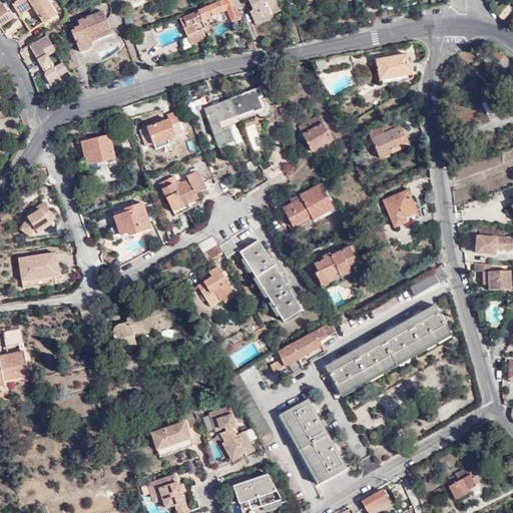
[(48,0),(21,0),(14,6),(21,16),(34,6),(47,22),(59,13),(48,0)]
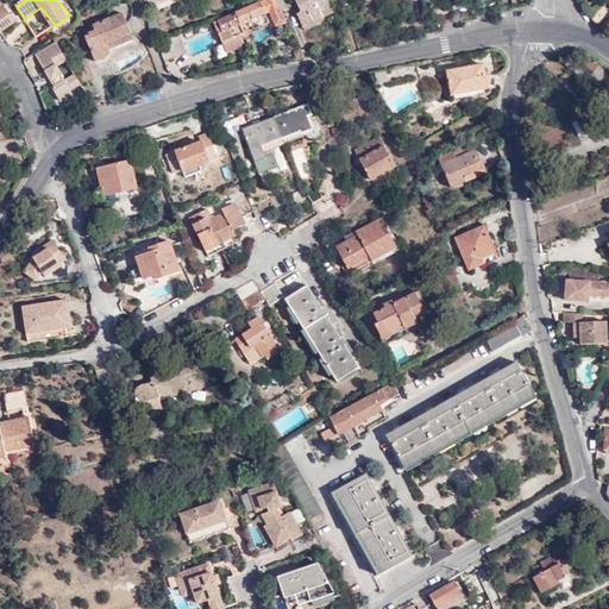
[(275,26),(286,22),(281,11),(275,0),(264,0),(234,13),(239,24),(269,12),(275,26)]
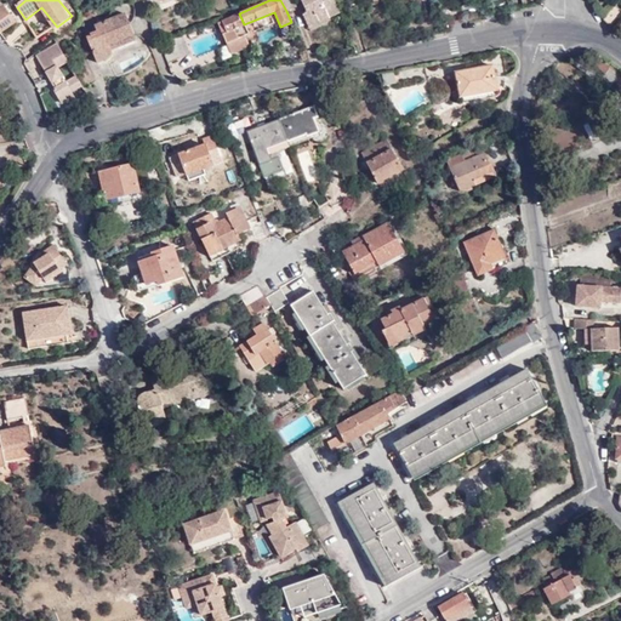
[(280,0),(286,11),(296,6),(292,0),(280,0)]
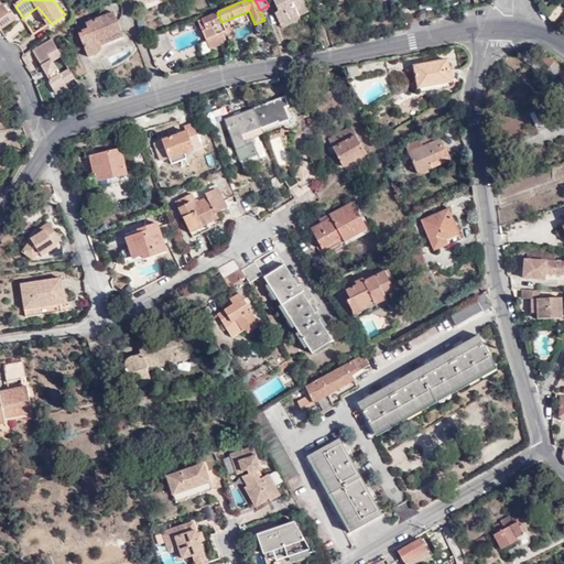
[(299,15),(310,11),(303,0),(274,0),(279,12),(275,13),(280,23),(289,20),(291,22),(300,18),(299,15)]
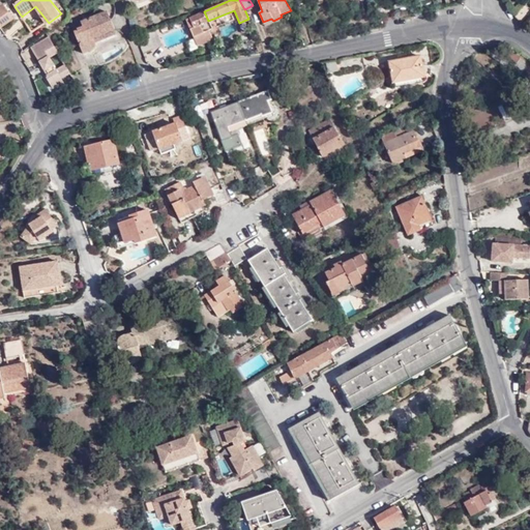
[(516,16),(521,25),(529,11),(529,9),(524,5),(516,16)]
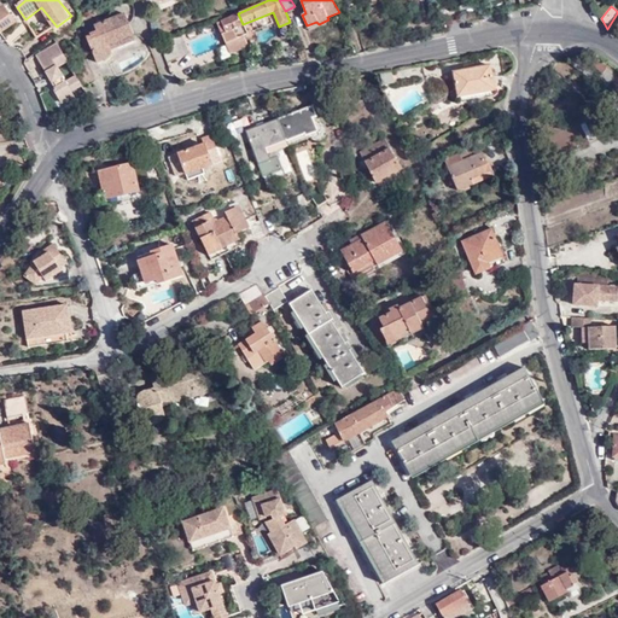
[(1,11),(0,11),(0,31),(4,38),(16,30),(1,11)]
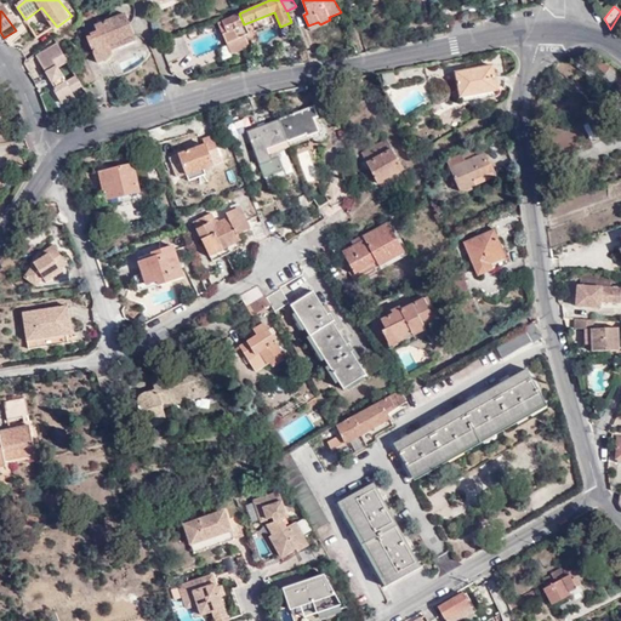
[(108,44),(134,34),(125,12),(96,24),(98,29),(91,33),(91,34),(87,35),(98,61),(109,57),(110,55),(112,52),(110,50),(108,44)]
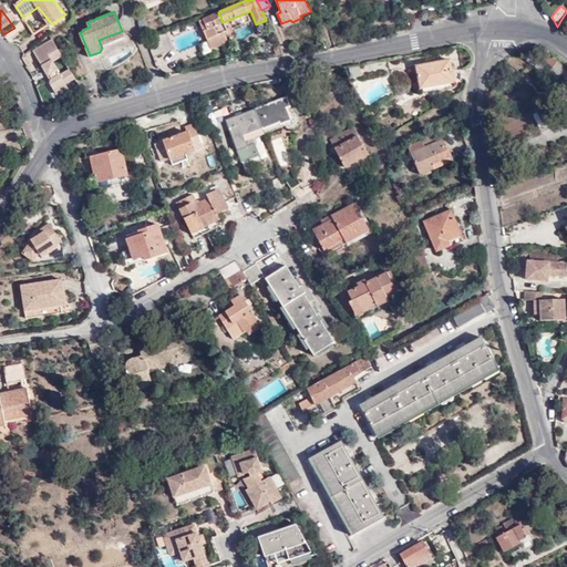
[(226,31),(223,22),(218,12),(198,20),(206,39),(224,32),(226,31)]
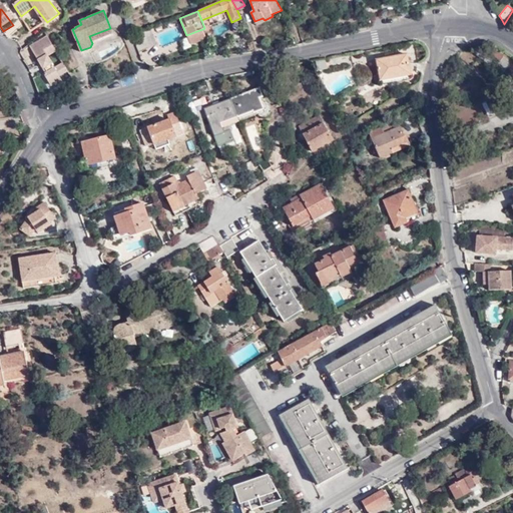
[(112,32),(110,28),(89,36),(91,41),(112,32)]
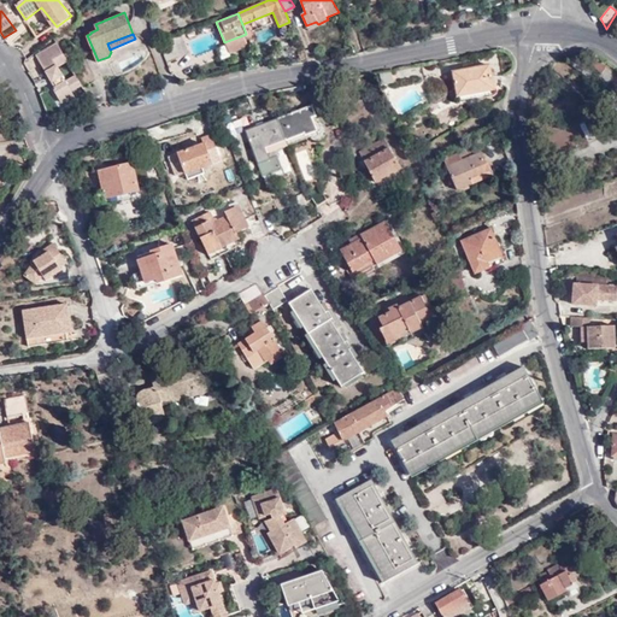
[(178,35),(174,36),(181,56),(186,53),(178,35)]
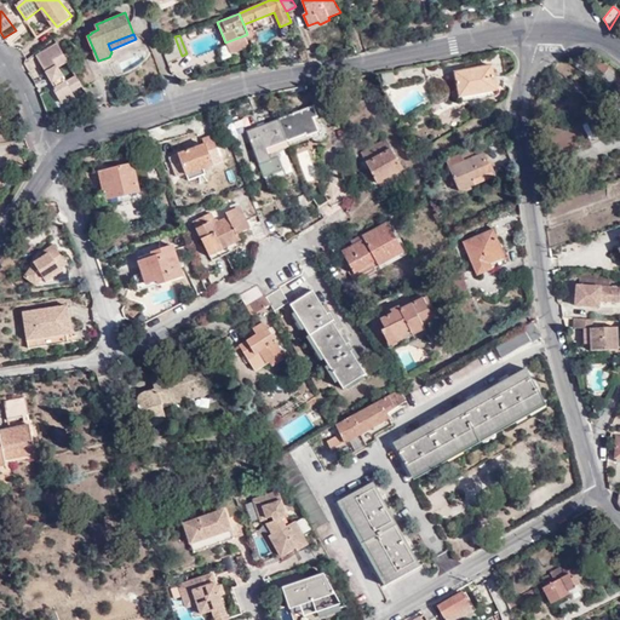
[(230,53),(248,45),(245,35),(225,42),(230,53)]
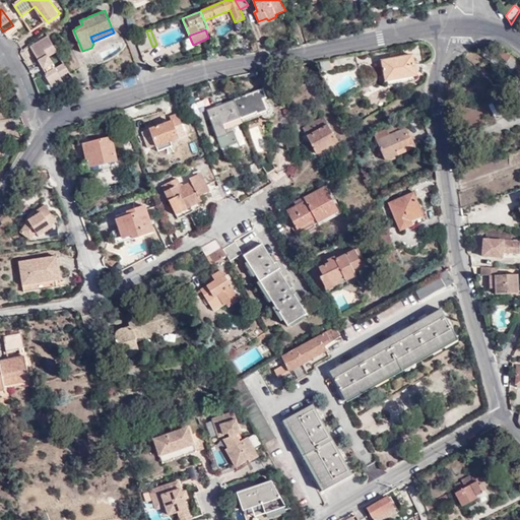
[(146,30),(133,37),(140,52),(152,47),(146,30)]
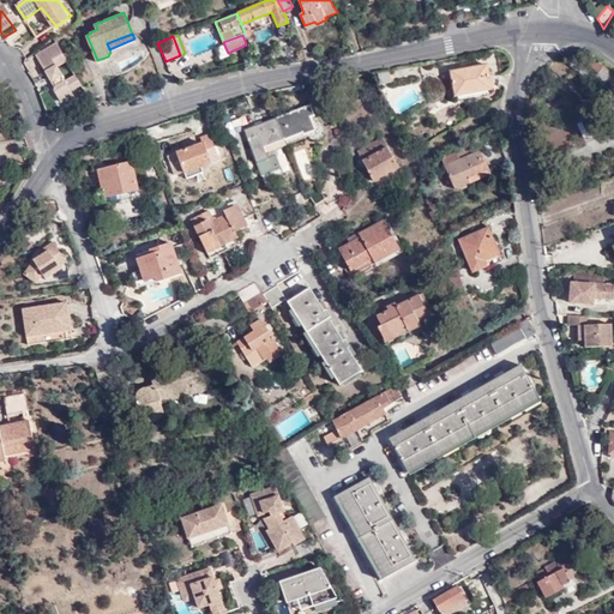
[(66,60),(56,41),(36,52),(60,100),(72,94),(70,90),(79,84),(74,73),(64,79),(56,65),(66,60)]
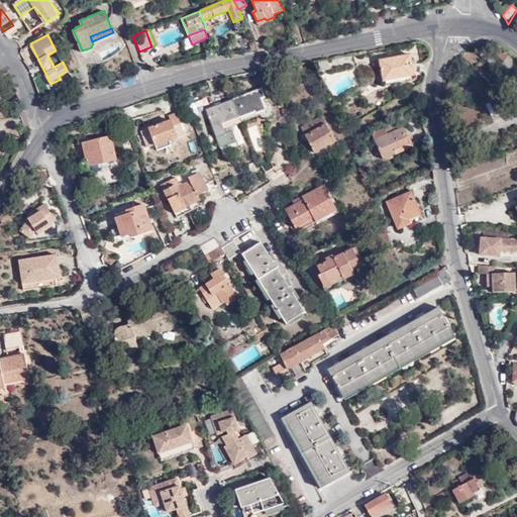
[(182,40),(186,50),(193,48),(189,38),(182,40)]
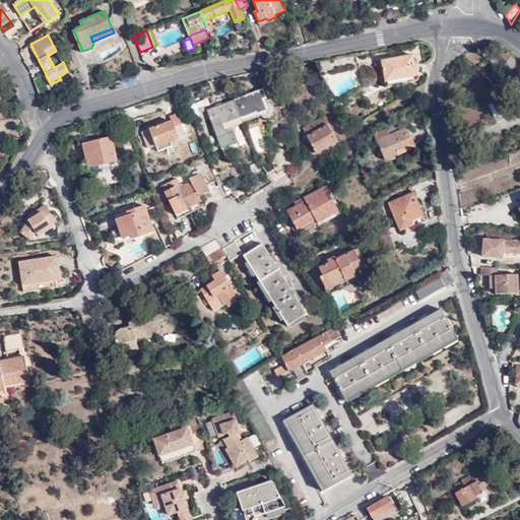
[(500,45),(496,50),(507,60),(511,54),(500,45)]
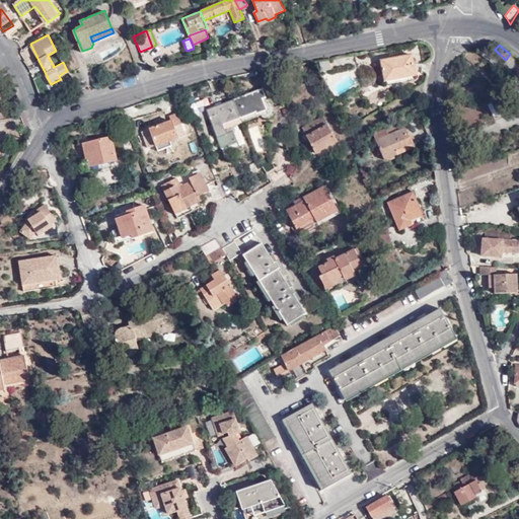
[(412,56),(381,61),(384,81),(415,75),(412,56)]
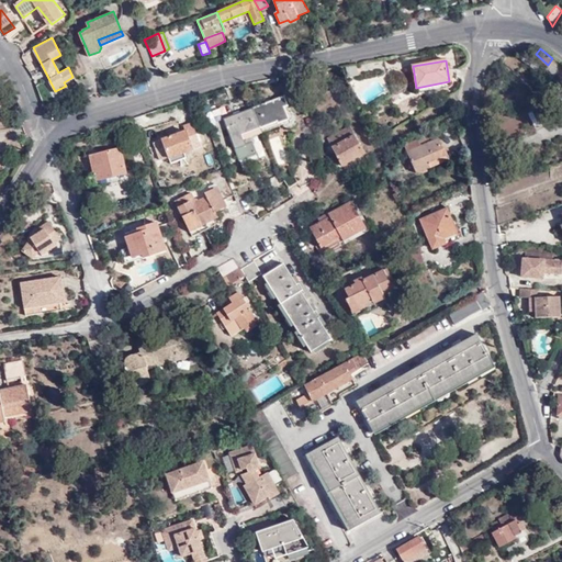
[(74,78),(83,98),(93,92),(83,74),(74,78)]
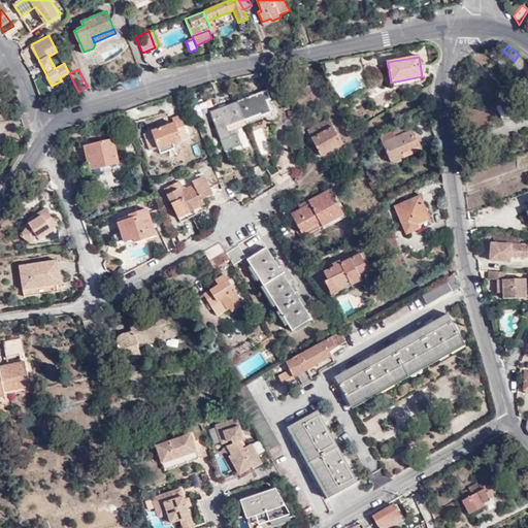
[(263,92),(237,101),(244,120),(261,113),(262,116),(267,113),(263,102),(267,100),(263,92)]
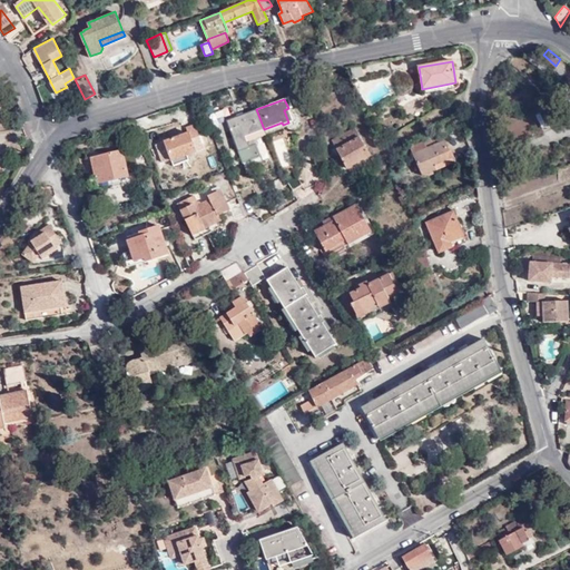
[(549,107),(534,115),(543,133),(558,125),(549,107)]
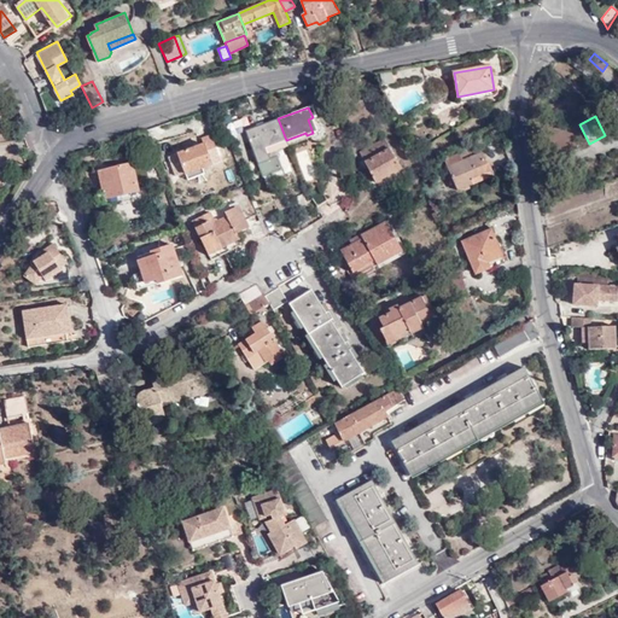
[(305,133),(286,140),(289,145),(319,134),(316,130),(313,117),(308,120),(313,133),(307,135),(305,133)]
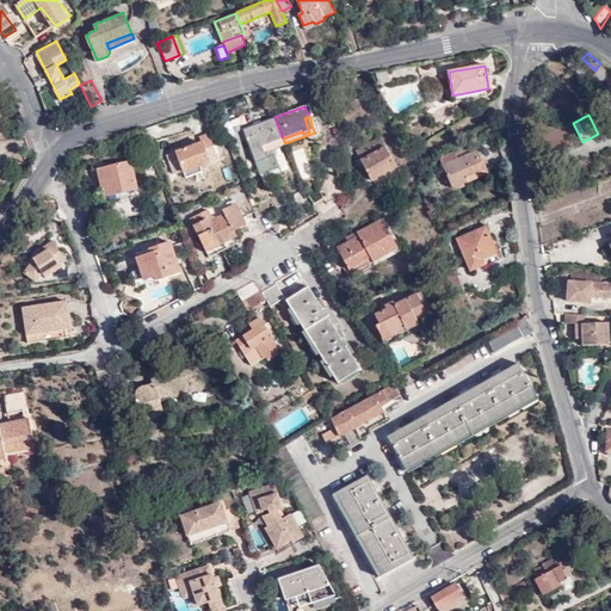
[(283,139),(275,117),(244,129),(251,149),(261,177),(282,168),(277,154),(269,158),(264,146),(283,139)]
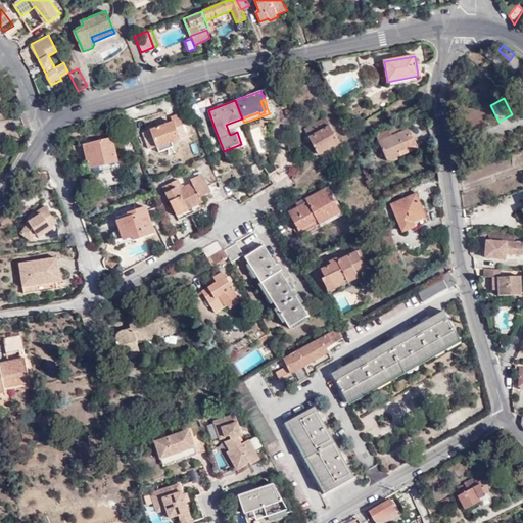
[(157,148),(172,143),(180,140),(175,128),(184,125),(180,114),(172,117),(174,123),(151,131),(157,148)]
